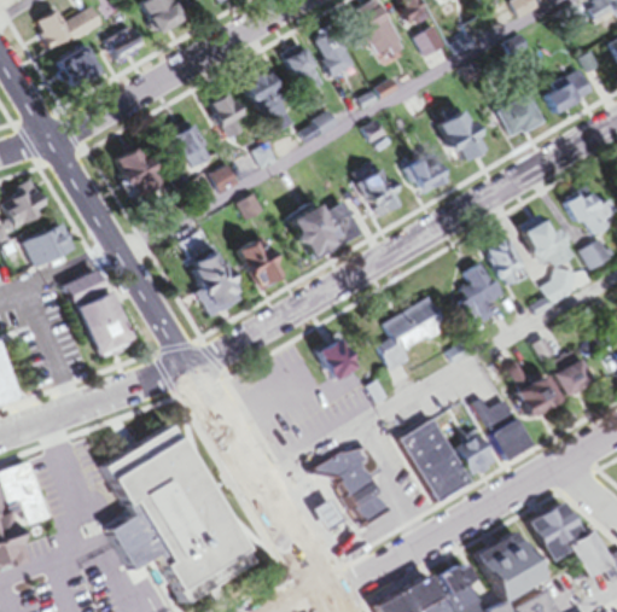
[(146,0),(141,3),(157,33),(185,18),(175,0),(146,0)]
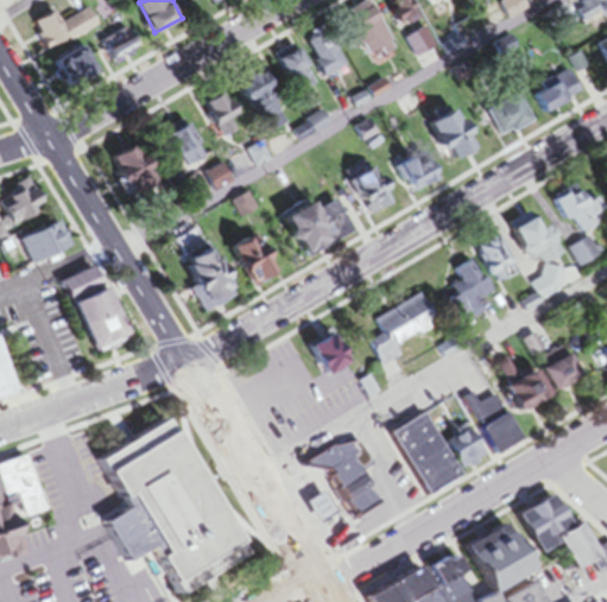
[(394,0),(389,2),(398,27),(423,17),(417,4),(427,0),(441,0),(442,2),(448,0),(394,0)]
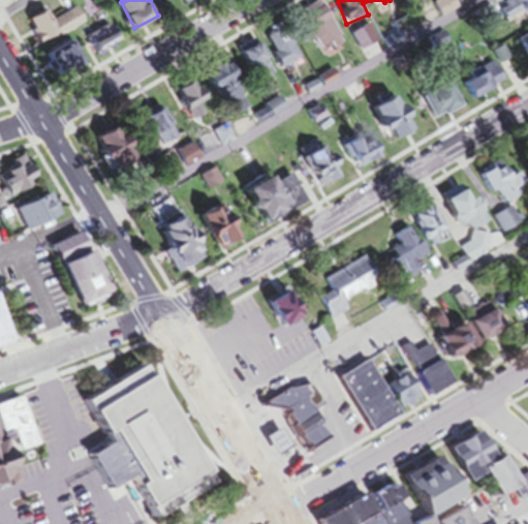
[(437,0),(434,2),(443,17),(469,0),(437,0)]
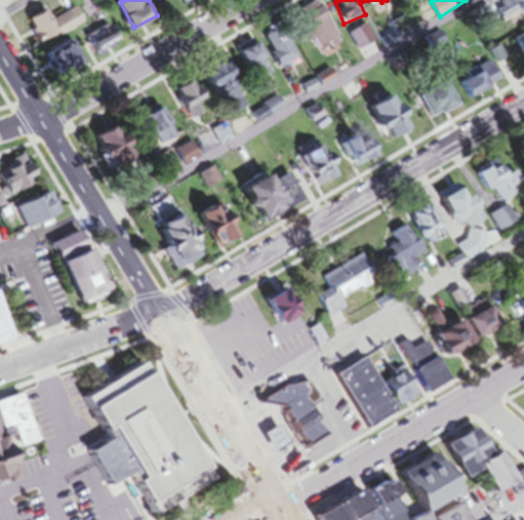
[(518,7),(522,12),(523,11),(523,0),(496,0),(481,10),(490,25),(518,7)]
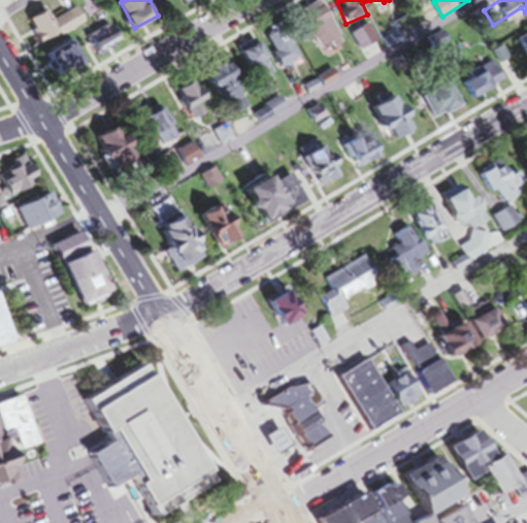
[(43,11),(29,19),(42,44),(86,22),(77,5),(48,21),(43,11)]
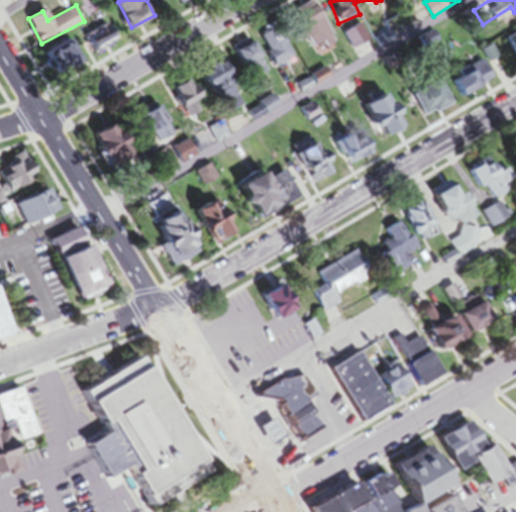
[(320,5),(298,16),(312,46),(335,35),(320,5)]
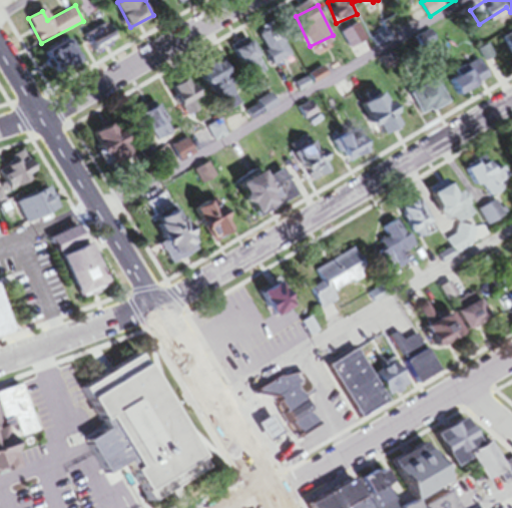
[(81,32),(89,51),(116,39),(108,20),(81,32)]
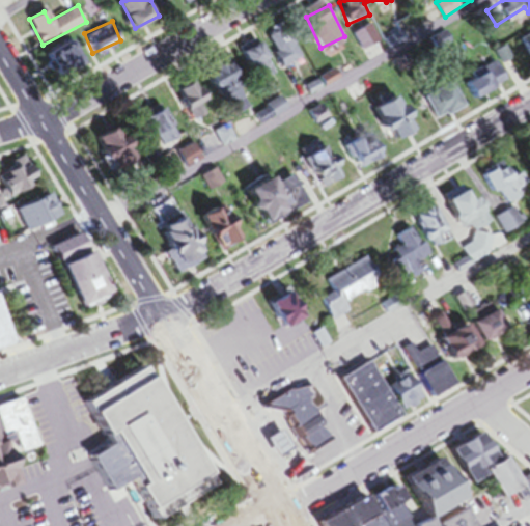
[(304,54),(285,22),(265,33),(283,66),(304,54)]
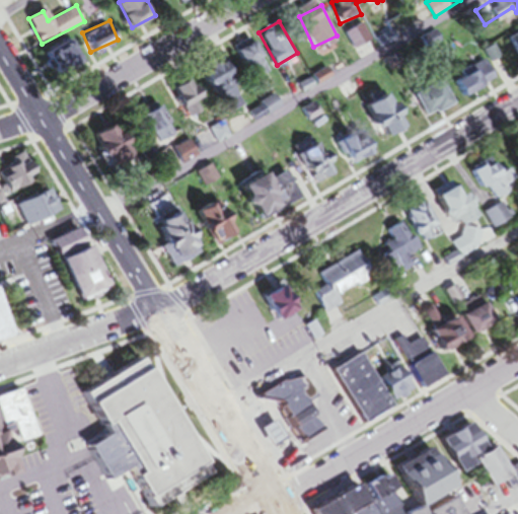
[(271,71),(255,35),(235,44),(250,80),(271,71)]
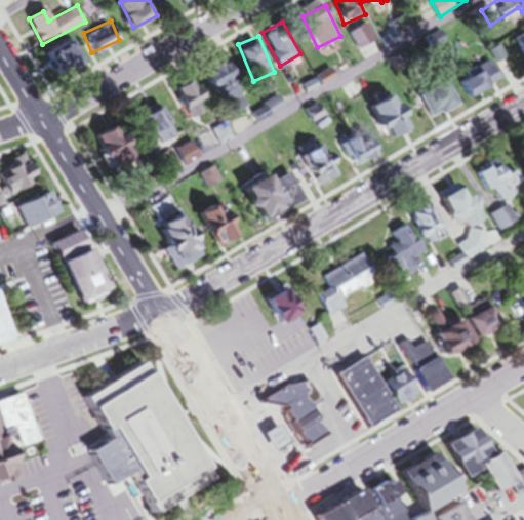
[(65,73),(87,61),(75,38),(52,50),(65,73)]
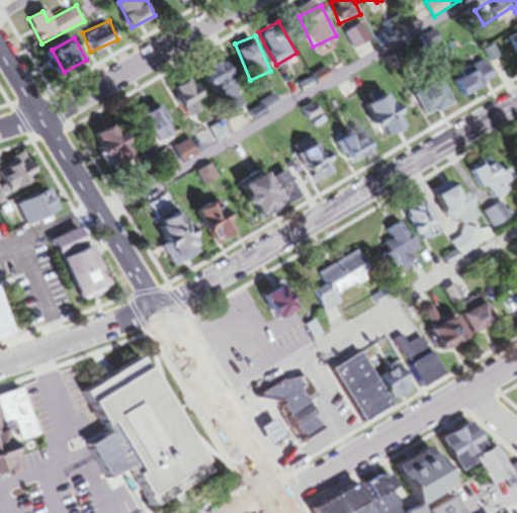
[(449,78),(463,99),(499,75),(485,54),(449,78)]
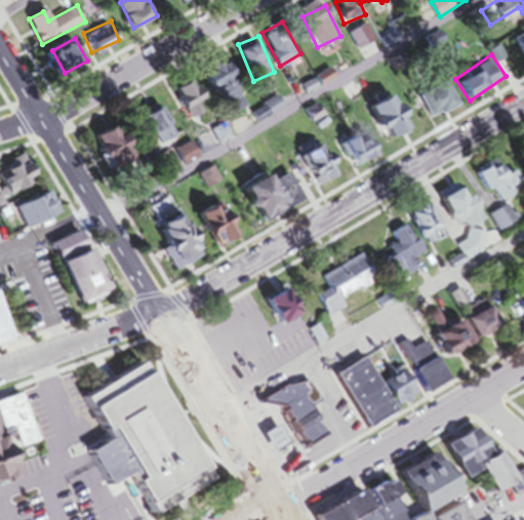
[(244,108),(238,61),(219,63),(226,110),(244,108)]
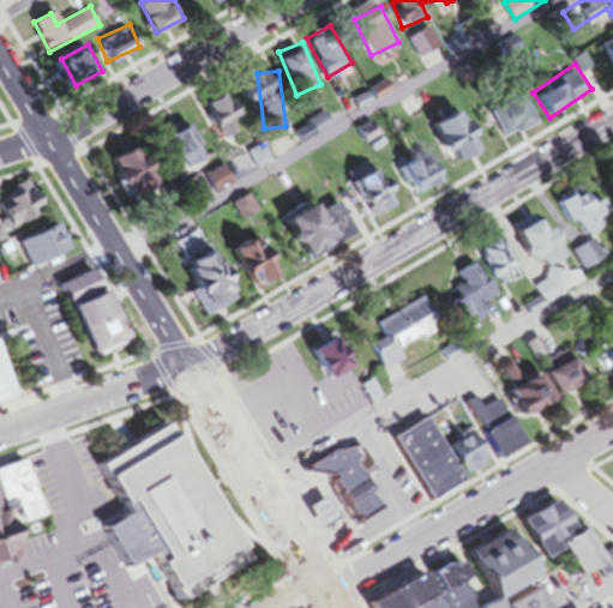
[(206,101),(216,122),(238,113),(228,91),(206,101)]
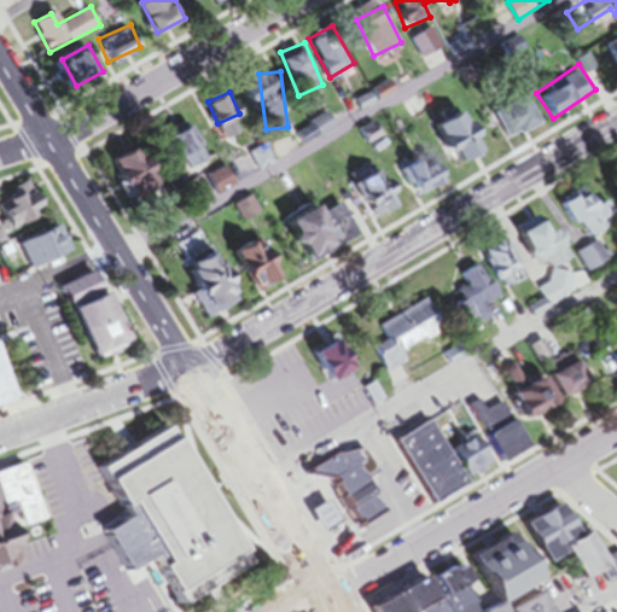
[(481,138),(487,134),(473,108),(438,123),(459,168),(488,153),(481,138)]
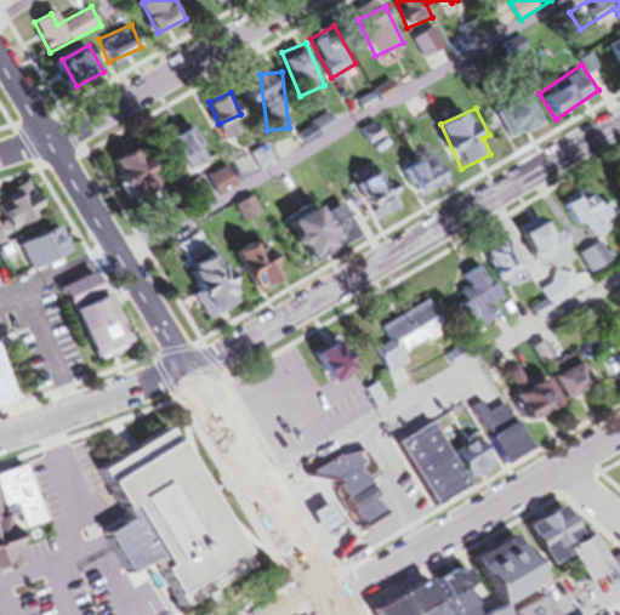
[(337,125),(330,112),(300,130),(307,142),(337,125)]
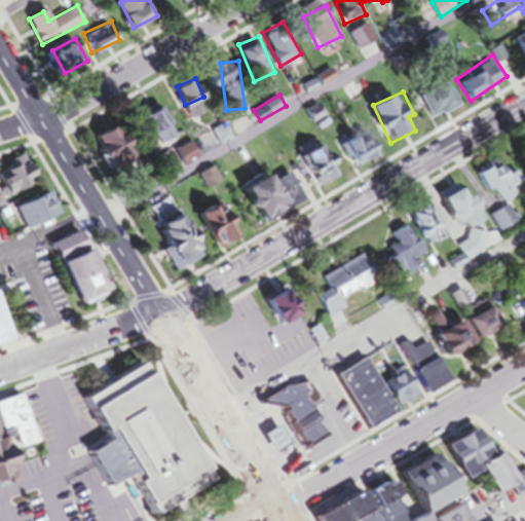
[(176,137),(163,107),(146,114),(158,144),(176,137)]
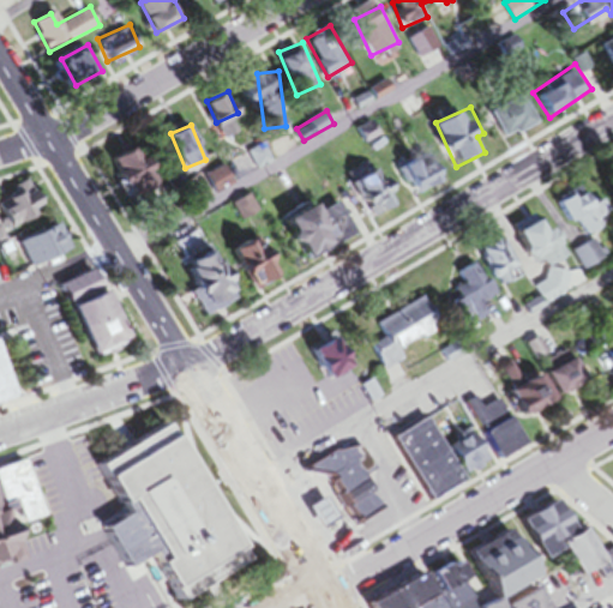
[(137,142),(114,164),(145,194),(167,173),(137,142)]
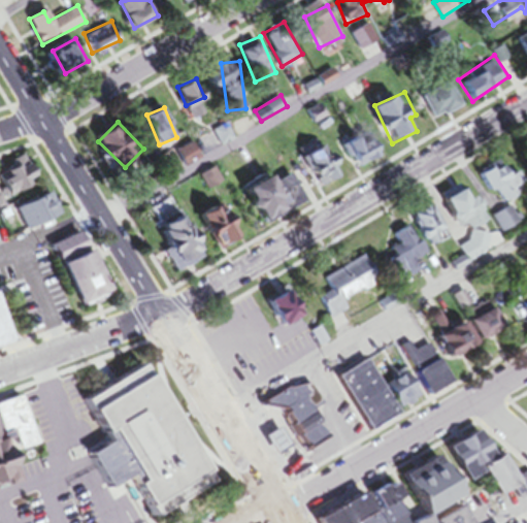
[(343,150),(361,168),(383,145),(365,128),(343,150)]
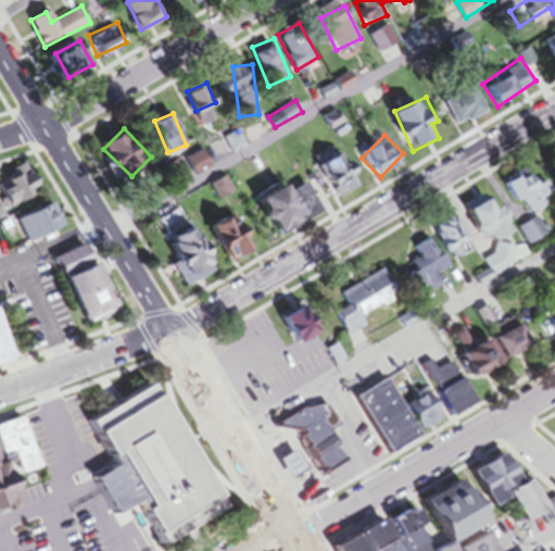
[(197,170),(210,161),(202,150),(189,159),(197,170)]
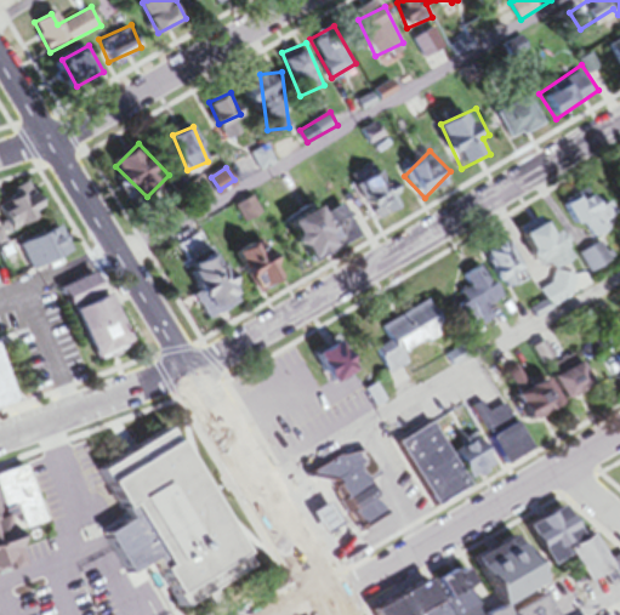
[(390,205),(390,174),(368,174),(368,205),(390,205)]
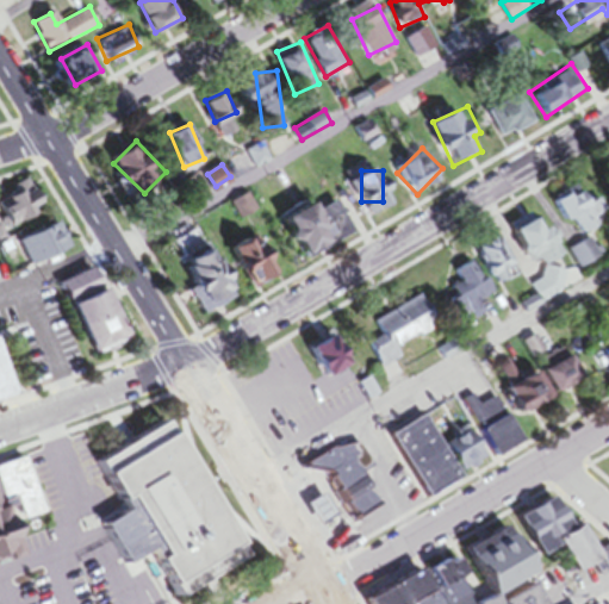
[(598,195),(592,199),(586,184),(552,197),(563,223),(572,218),(579,234),(608,220),(608,218),(598,195)]
